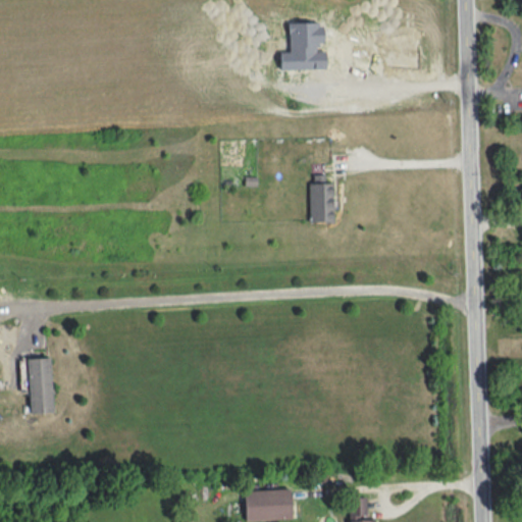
[(325,68),(324,51),(316,51),(316,44),(322,44),(322,22),(288,22),(289,51),(279,51),(279,69),(325,68)]
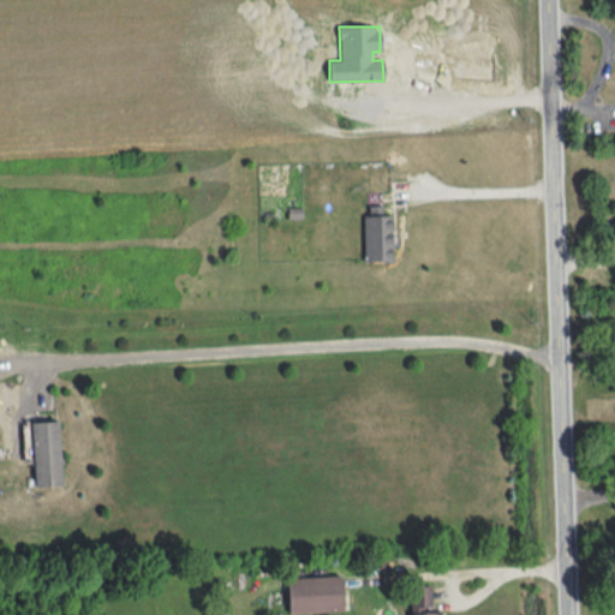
[(363,261),(392,261),(392,215),(381,215),(364,214),(363,261)]
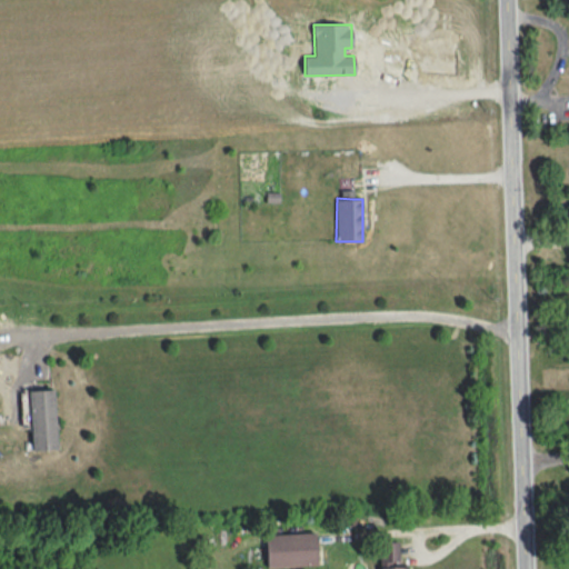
[(31,450),(57,449),(55,389),(29,390),(31,450)]
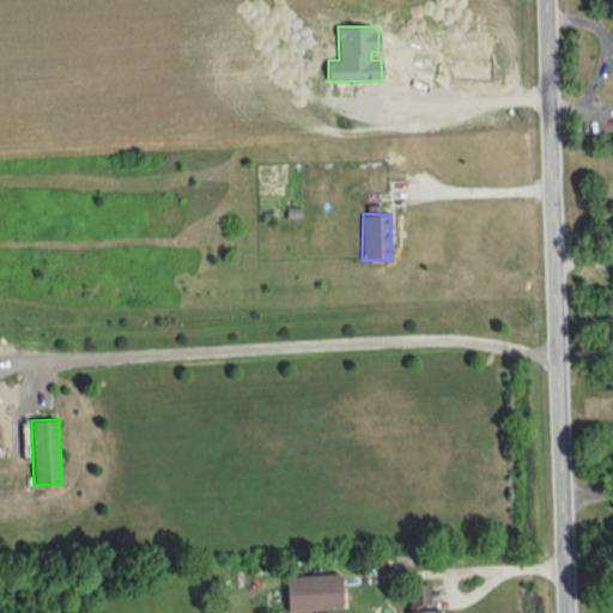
[(286,575),(286,611),(341,610),(341,574),(286,575)]
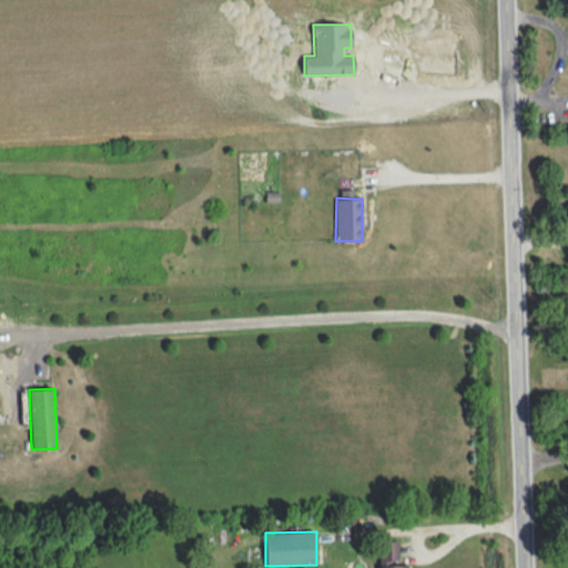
[(379,567),(406,567),(407,565),(398,565),(397,540),(379,541),(379,567)]
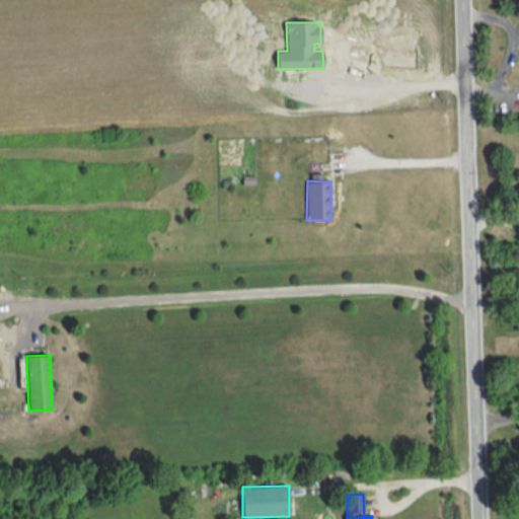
All buildings are outlined.
